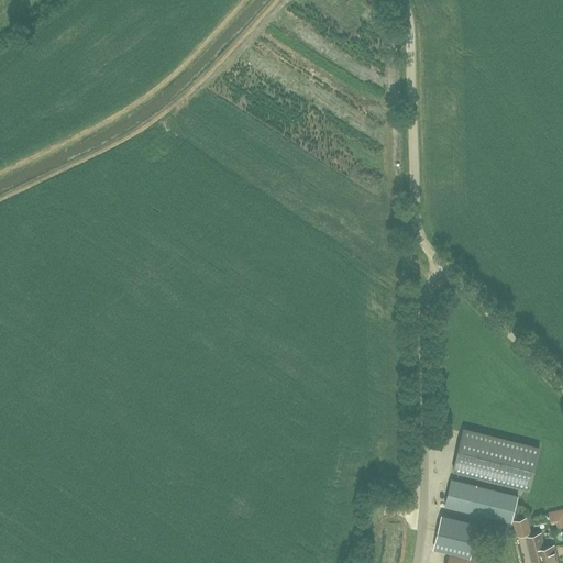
[(540,446),(464,428),(453,472),(529,490),(540,446)]
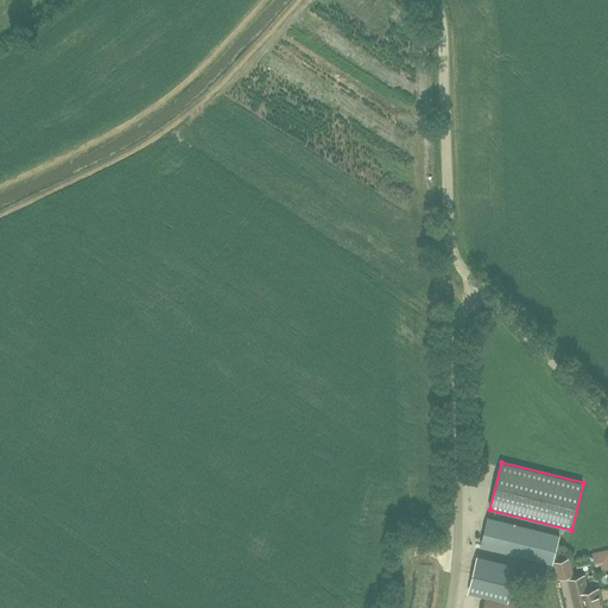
[(559,536),(488,518),(481,546),(552,564),(559,536)]
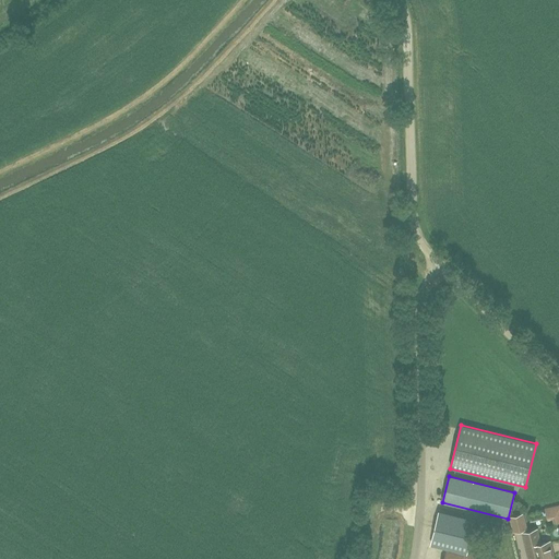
[(552,527),(558,525),(558,504),(547,509),(552,527)]
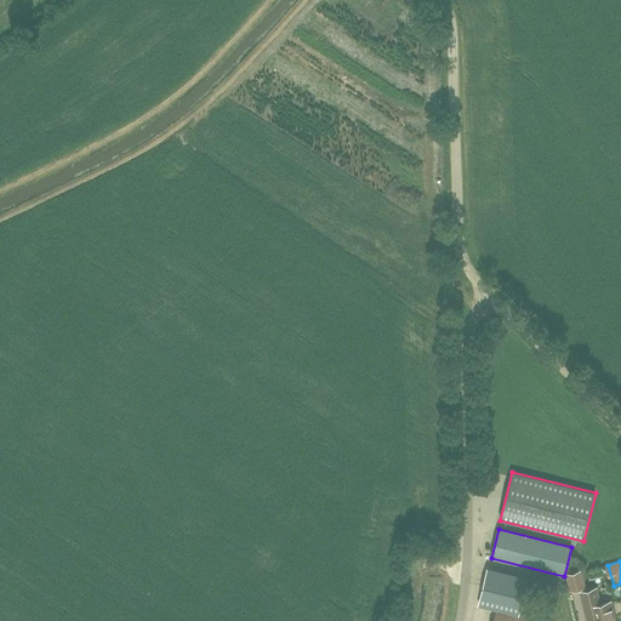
[(567,575),(570,592),(581,590),(576,573),(567,575)]
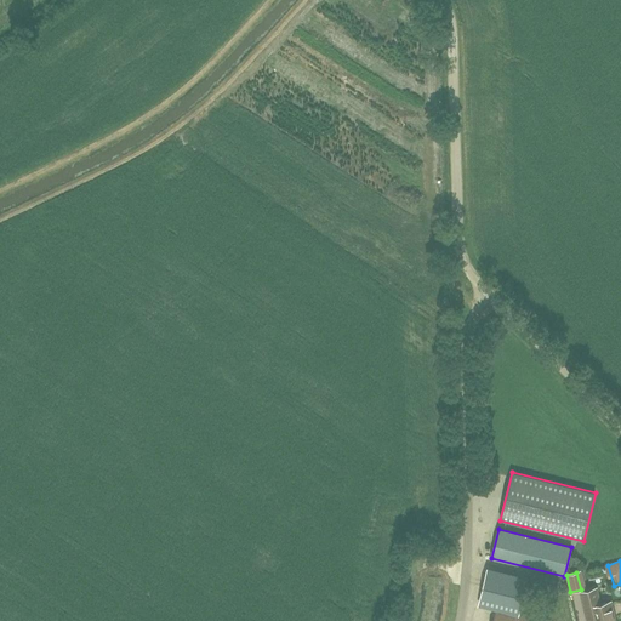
[(539,587),(557,592),(560,579),(542,574),(539,587)]
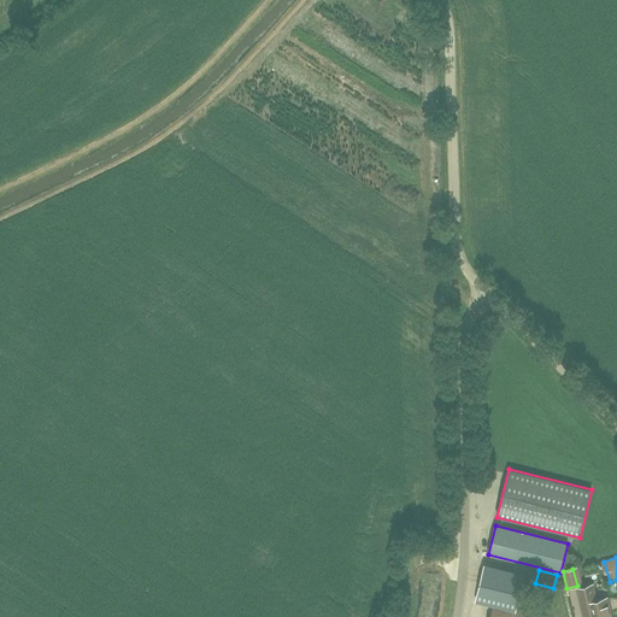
[(515,611),(516,604),(517,604),(521,586),(482,576),(476,603),(515,611)]
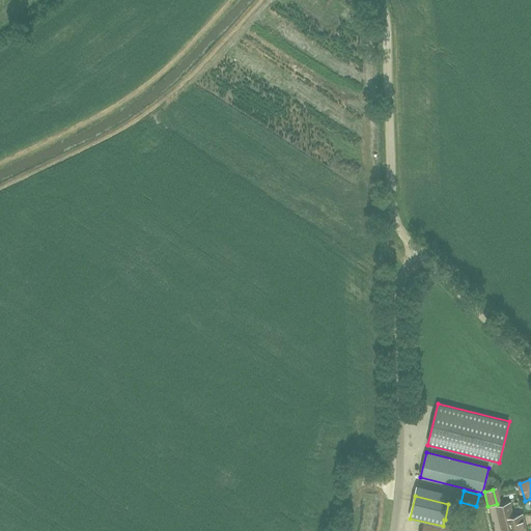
[(501,526),(507,524),(508,530),(525,530),(522,515),(509,519),(505,504),(496,507),(501,526)]
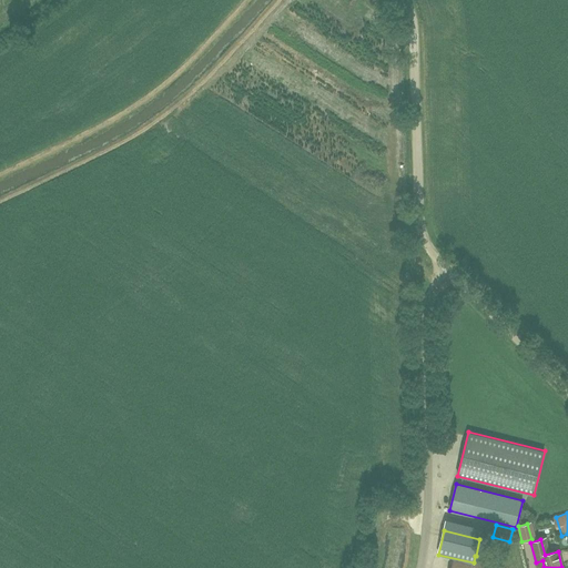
[(489,560),(476,556),(475,556),(474,563),(473,566),(455,560),(452,567),(490,567),(487,567),(489,560)]
